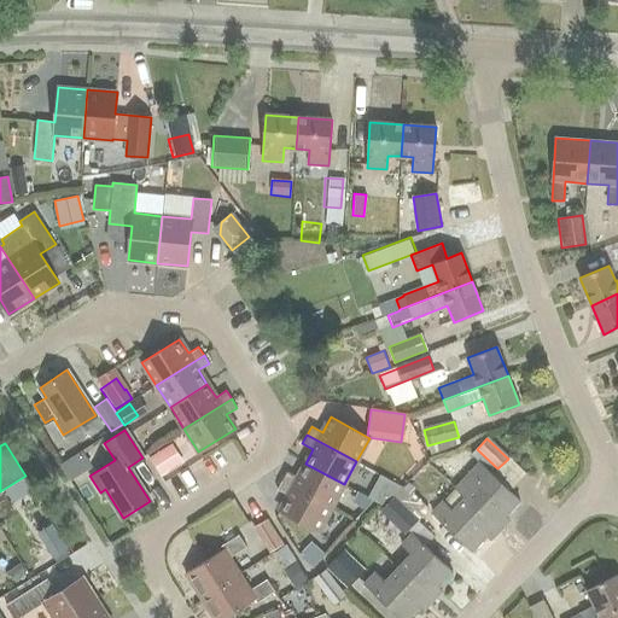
[(170,444),(149,458),(161,477),(182,464),(170,444)]
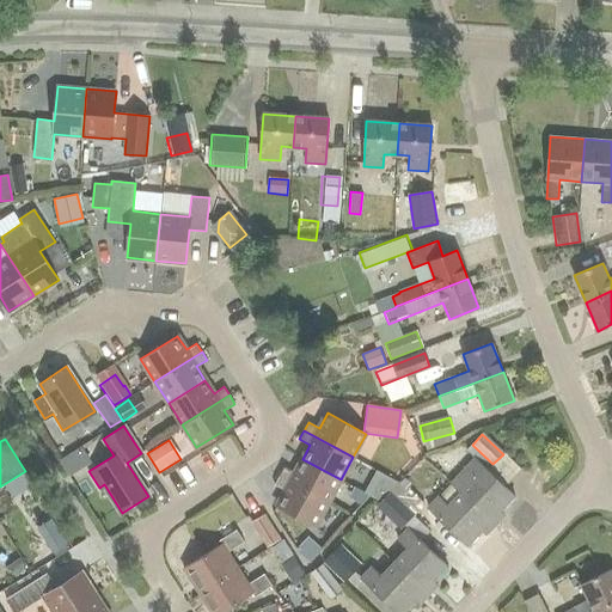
[(60,460),(69,476),(90,463),(80,447),(60,460)]
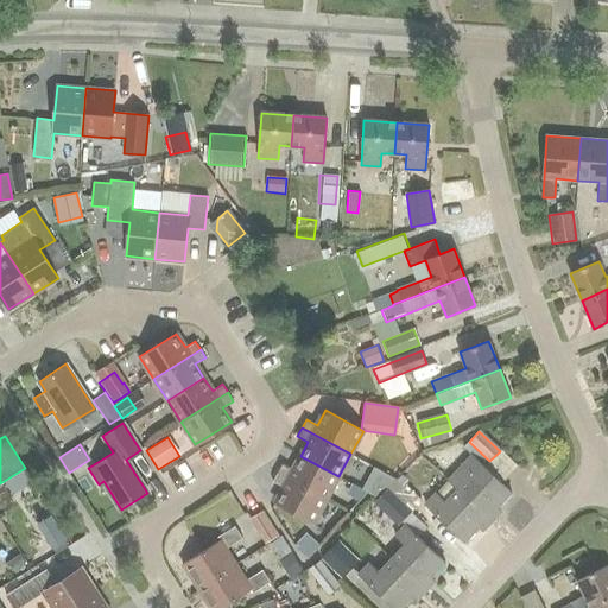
[(472,455),(461,466),(454,458),(444,469),(450,475),(447,480),(457,491),(458,489),(492,520),(501,511),(496,507),(511,493),(472,455)]
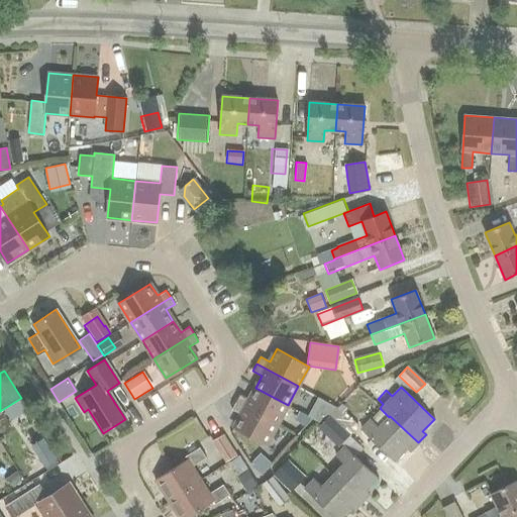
[(277,424),(288,405),(255,388),(248,400),(239,395),(235,402),(277,424)]
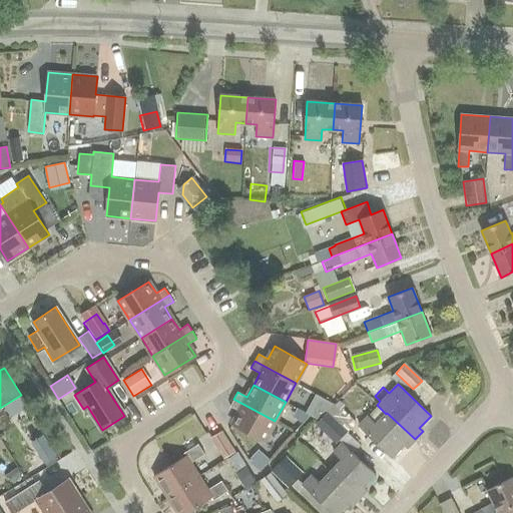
[(310,416),(319,421),(327,412),(334,404),(317,395),(307,414),(310,416)]
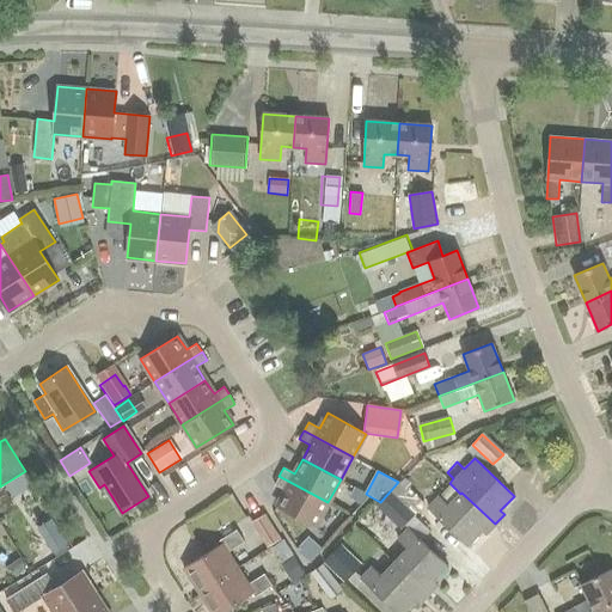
[(328,502),(279,476),(274,484),(285,490),(277,505),(316,526),(328,502)]
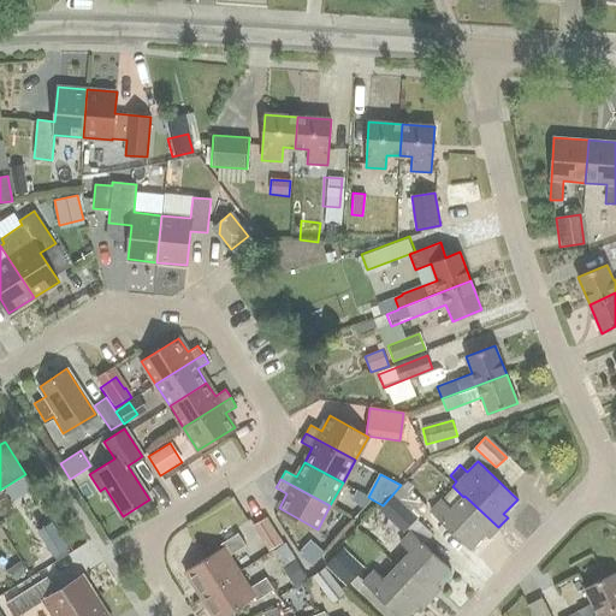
[(416,517),(392,495),(380,507),(406,531),(416,517)]
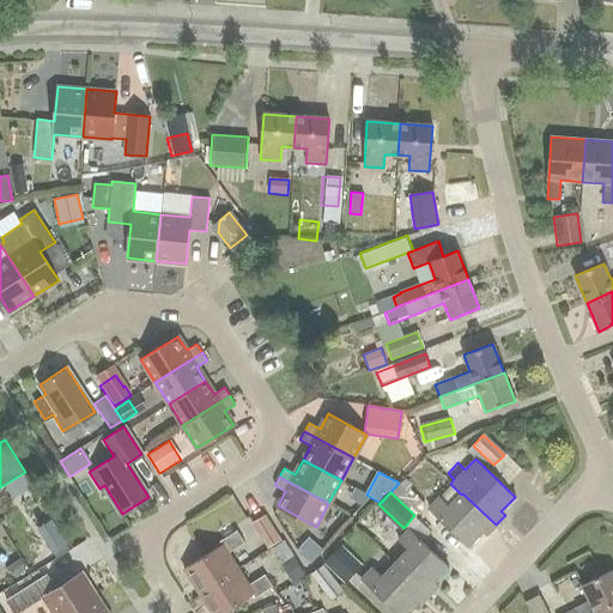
[(462,493),(461,495),(449,507),(438,497),(429,508),(468,546),(483,532),(486,535),(496,525),(462,493)]
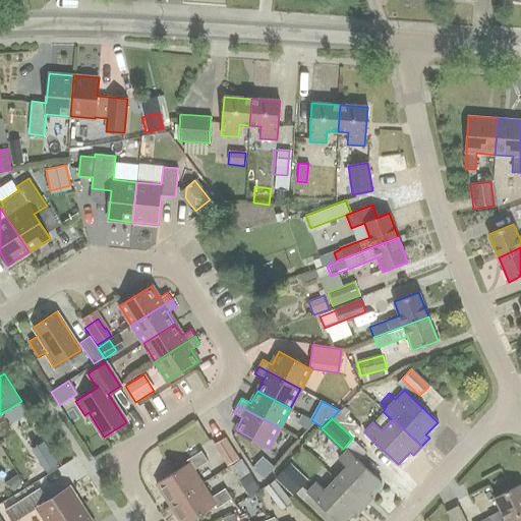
[(227,465),(238,459),(225,438),(215,445),(227,465)]
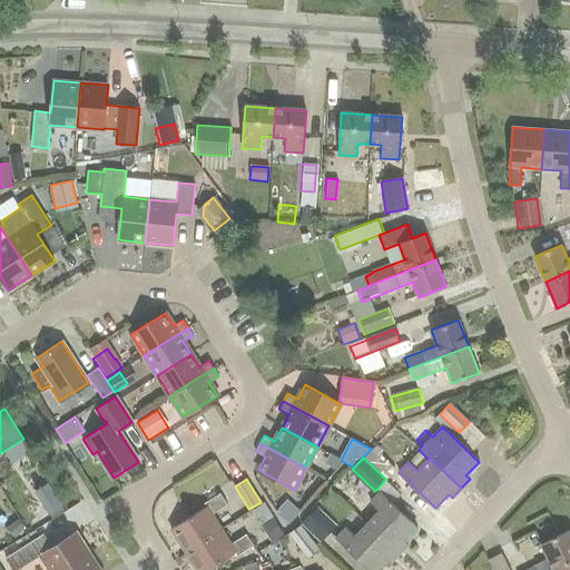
[(59,509),(45,487),(32,493),(47,517),(59,509)]
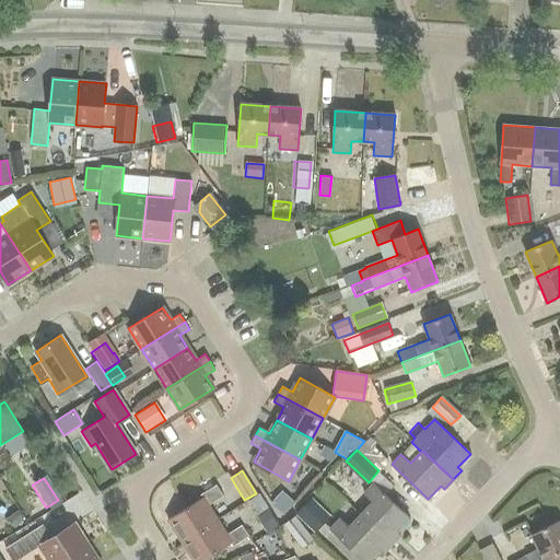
[(373,502),(361,515),(392,544),(400,535),(396,532),(409,518),(373,483),(363,493),(373,502)]
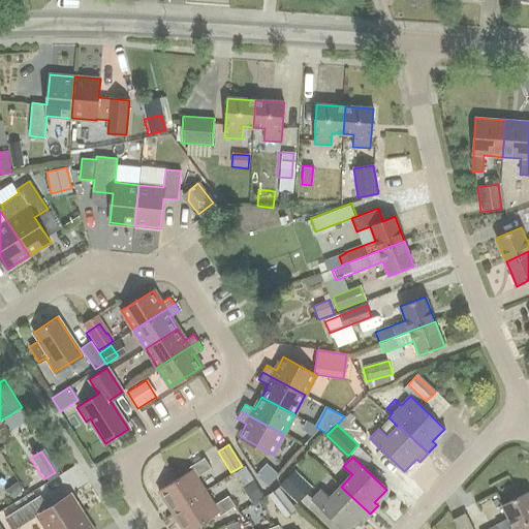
[(158,491),(172,512),(206,491),(196,477),(211,468),(204,458),(189,467),(191,470),(158,491)]
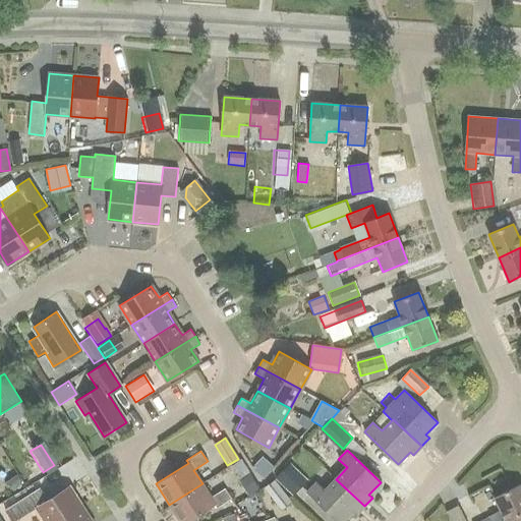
[(264,478),(274,467),(266,459),(254,470),(264,478)]
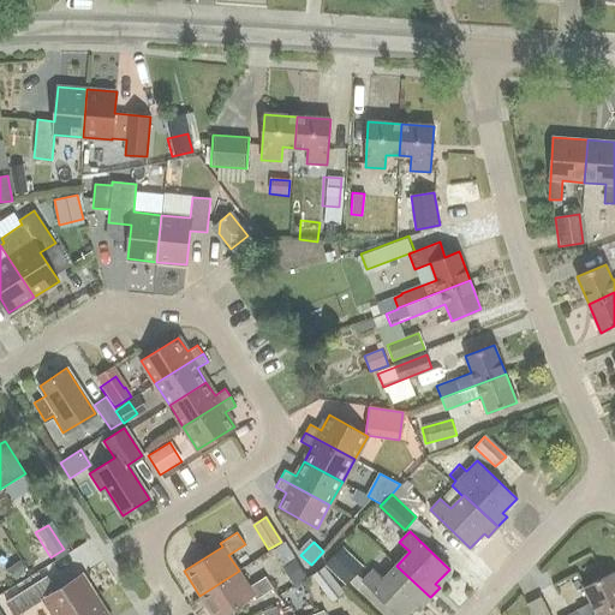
[(346,585),(356,574),(334,554),(324,565),(346,585)]
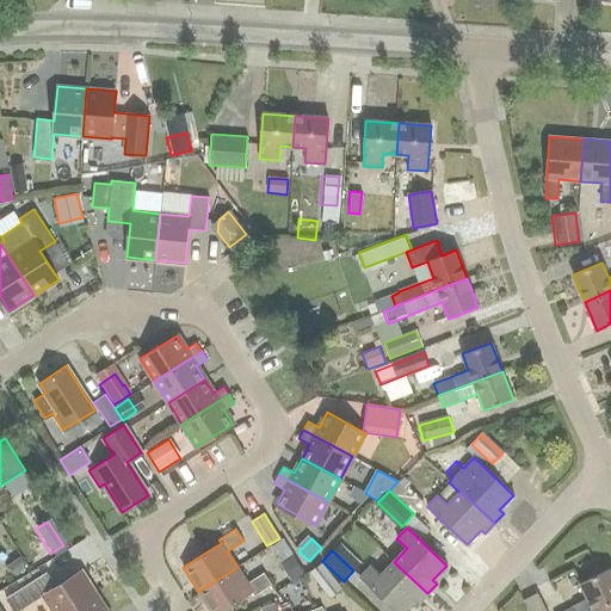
[(282,572),(296,562),(289,553),(275,561),(282,572)]
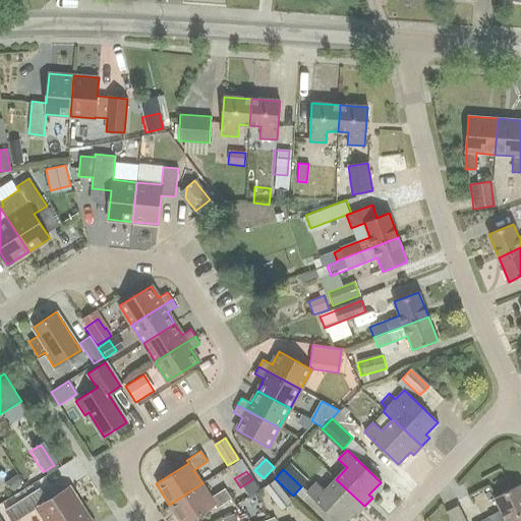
[(20,481),(16,475),(4,483),(12,491),(20,481)]
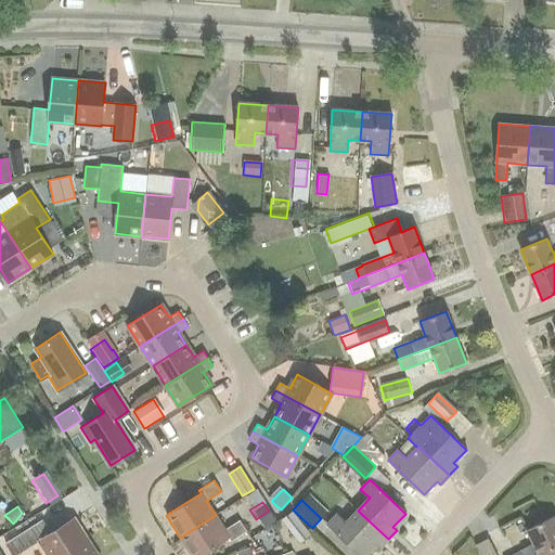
[(256,519),(262,529),(275,521),(269,511),(256,519)]
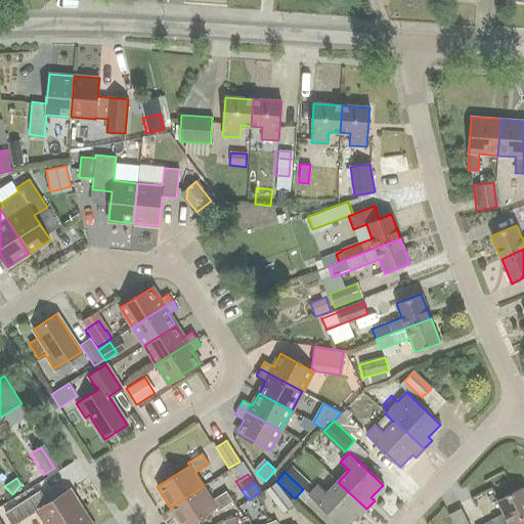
[(294,505),(276,482),(265,490),(284,514),(294,505)]
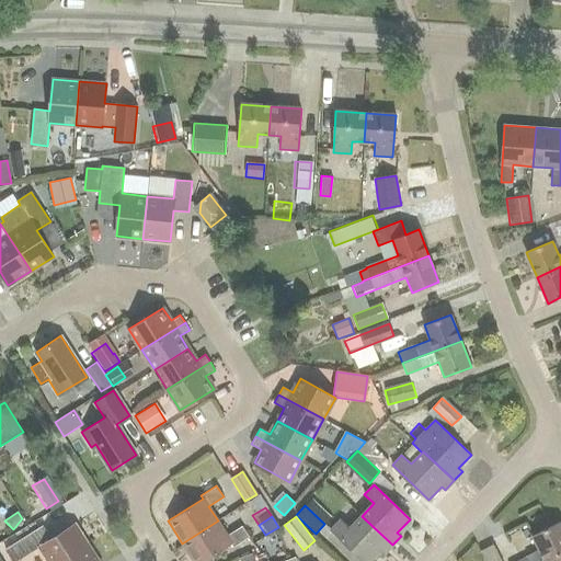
[(392,545),(362,516),(350,528),(340,519),(331,529),(363,560),(369,560),(380,551),(384,553),(392,545)]
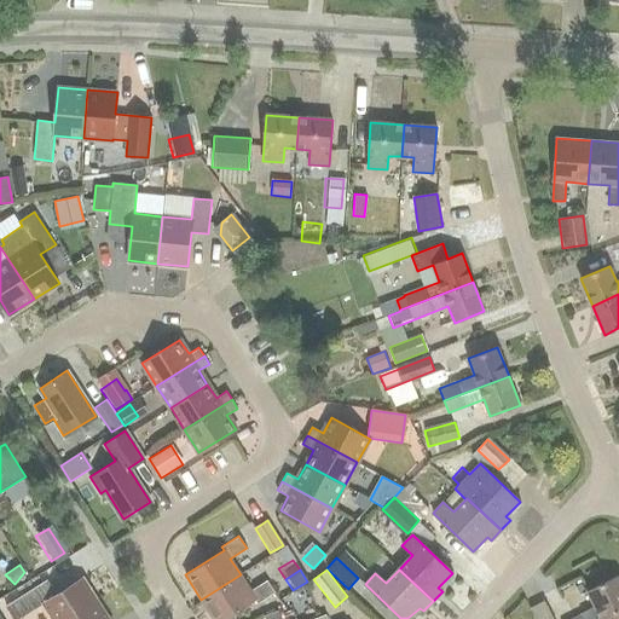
[(258,603),(275,593),(267,580),(250,590),(241,574),(201,600),(213,618),(225,618),(255,600),(258,603)]
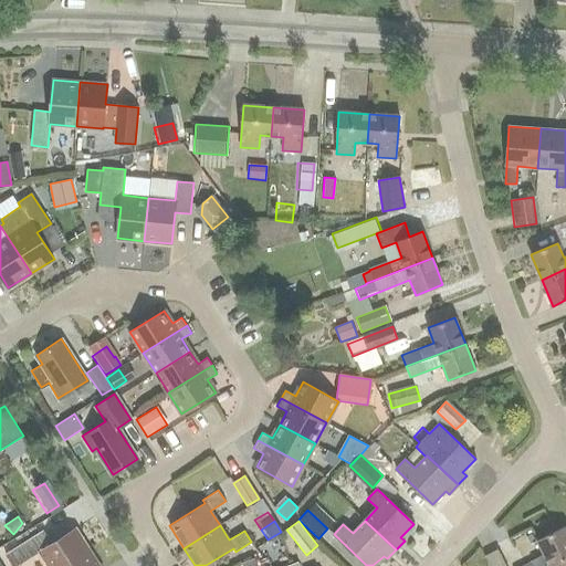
[(548,565),(565,557),(565,527),(565,525),(536,541),(544,555),(522,565),(548,565)]
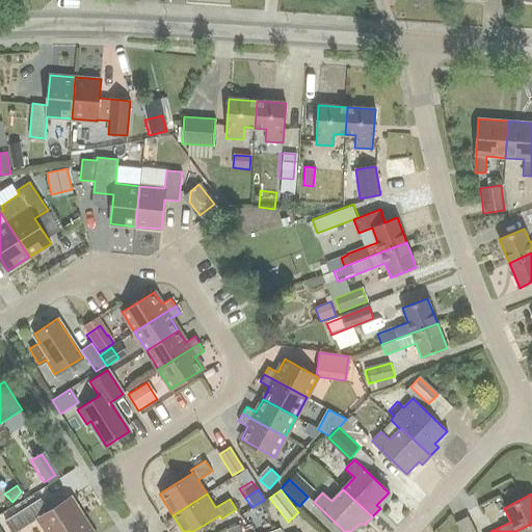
[(45,531),(58,531),(84,516),(72,497),(49,511),(41,498),(5,521),(11,531),(16,531),(36,519),(45,531)]
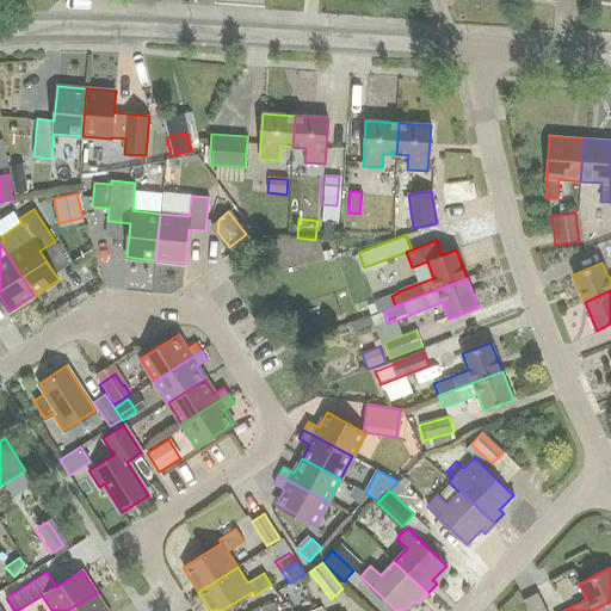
[(107,610),(97,593),(67,610),(107,610)]
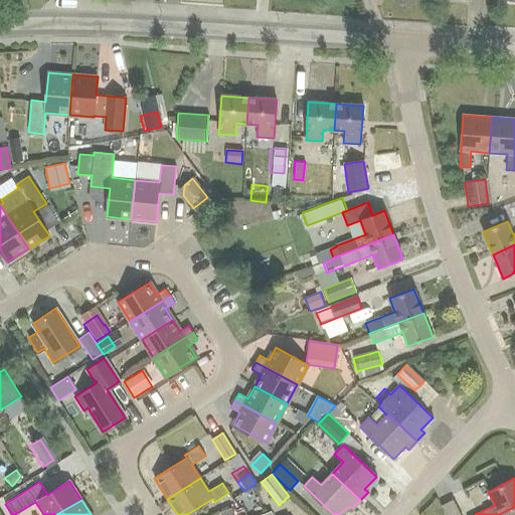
[(246,514),(243,506),(236,509),(237,514),(246,514)]
